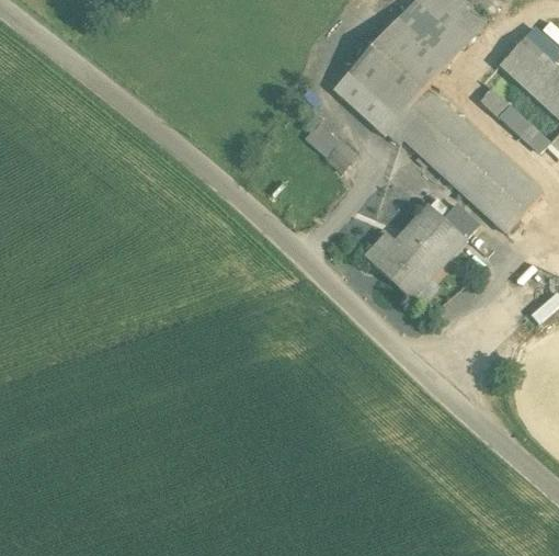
[(412,0),(391,23),(440,68),(485,18),(465,0),(412,0)]
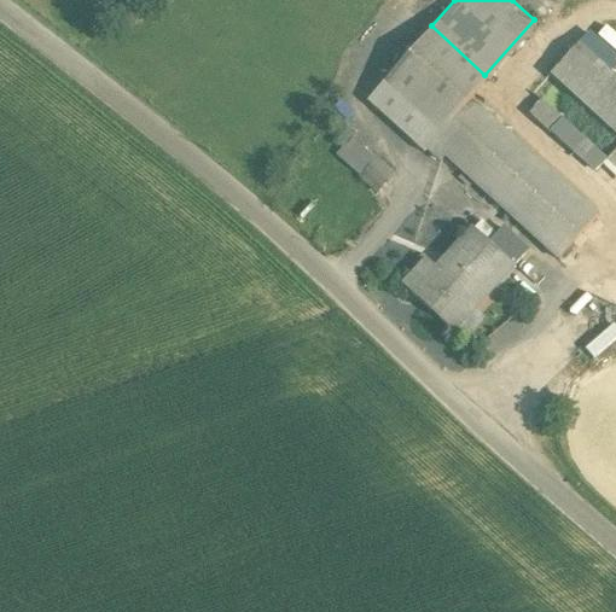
[(596,214),(469,98),(487,76),(484,75),(431,25),(383,77),(439,128),(423,144),(439,157),(443,152),(558,256),(596,214)]
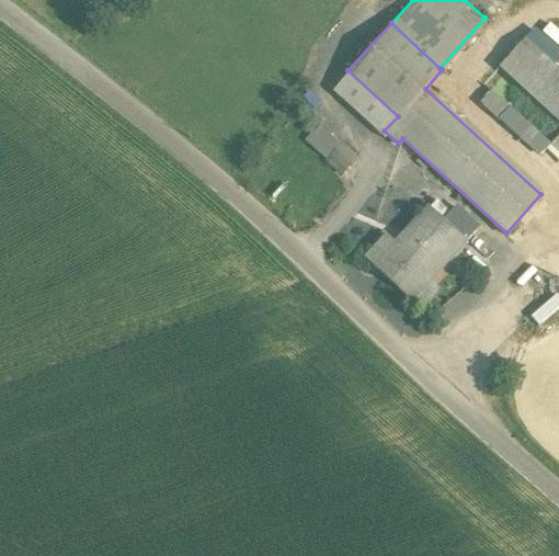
[(558,86),(515,47),(483,82),(548,140),(558,128),(558,86)]
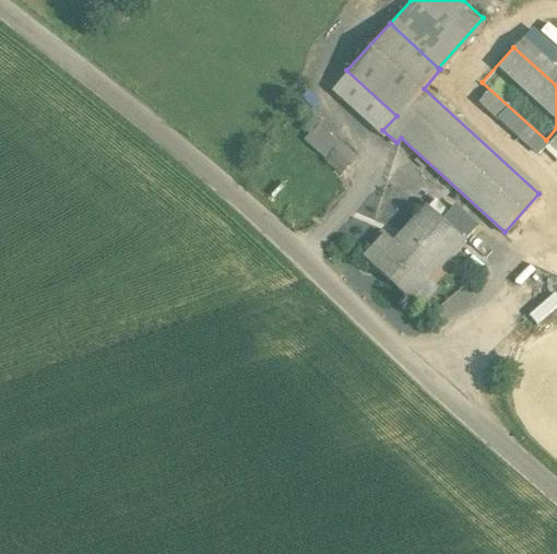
[(396,116),(346,70),(326,92),(369,132),(377,126),(382,130),(396,116)]
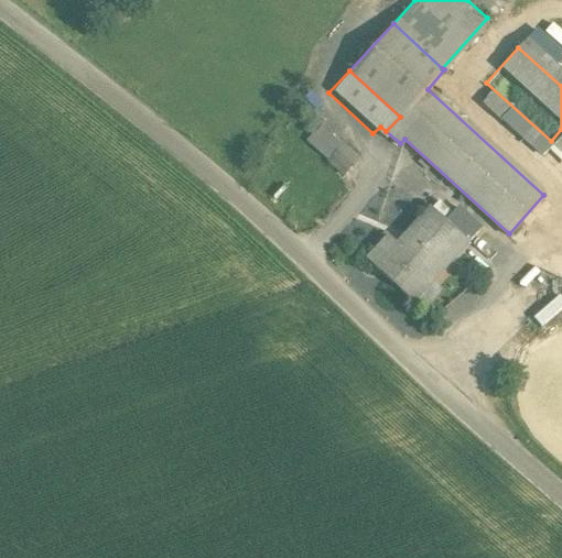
[(317,123),(304,140),(342,171),(356,154),(317,123)]
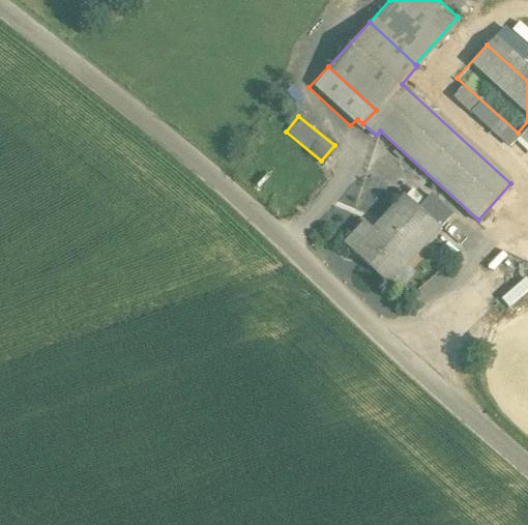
[(416,206),(438,226),(450,213),(429,193),(416,206)]
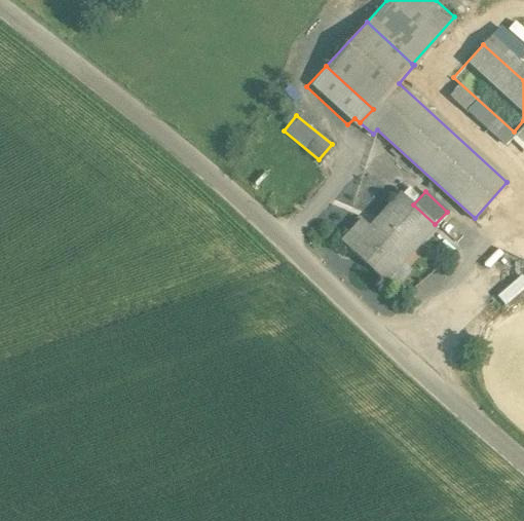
[(401,192),(370,226),(362,218),(341,240),(384,280),(435,224),(413,205),(401,192)]
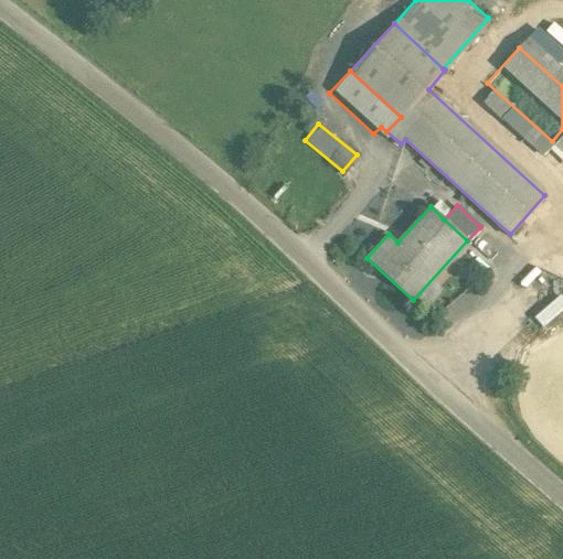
[(545,323),(562,299),(562,296),(553,289),(533,314),(545,323)]
